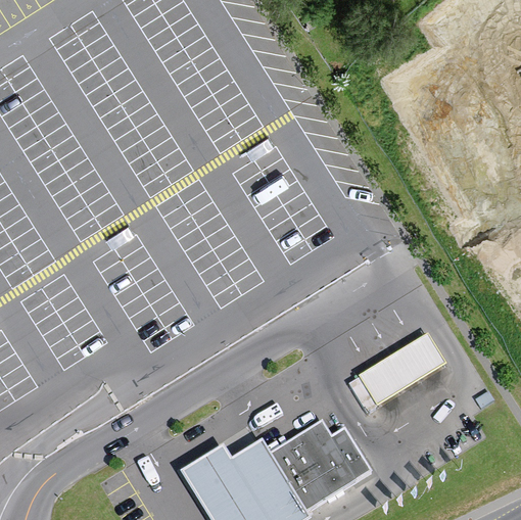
[(352,376),(370,407),(451,361),(433,330),(352,376)]
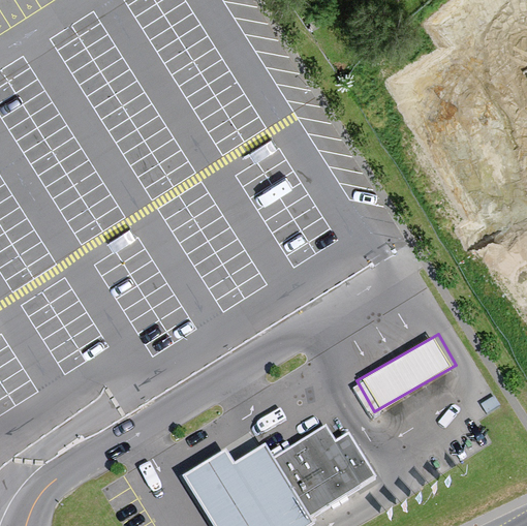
[(327,427),(275,459),(310,515),(375,473),(349,433),(337,441),(327,427)]
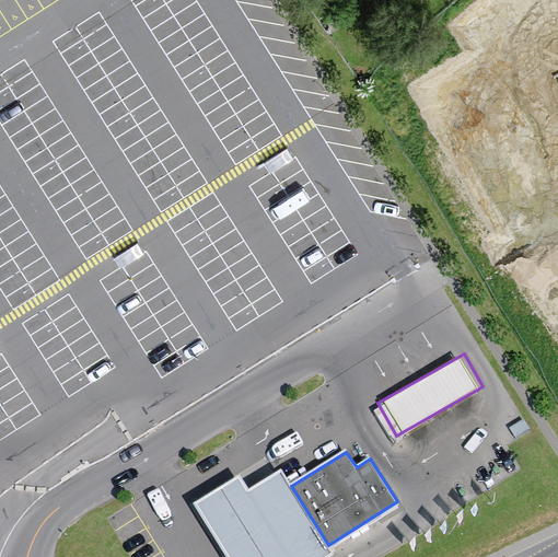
[(196,507),(227,556),(332,556),(334,556),(328,545),(291,486),(282,472),(248,492),(241,479),(196,507)]
